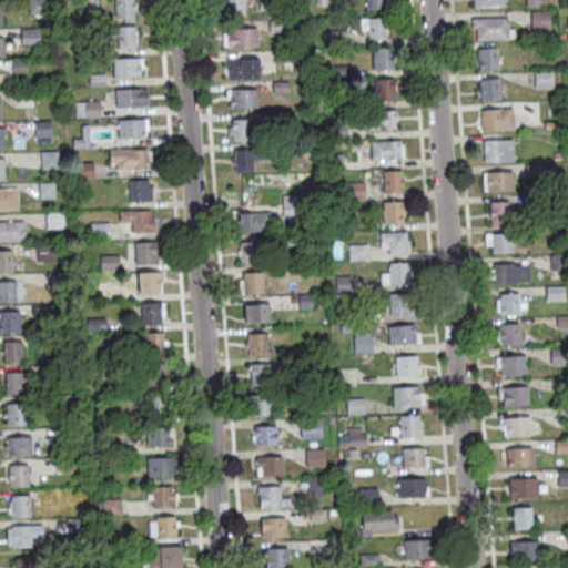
[(27,0),(27,14),(46,13),(44,0),(27,0)]
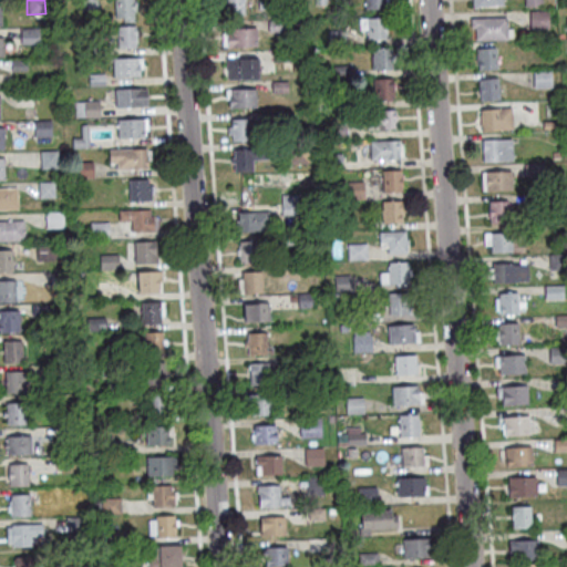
[(81,0),(81,11),(98,10),(98,3),(95,3),(95,0),(81,0)]
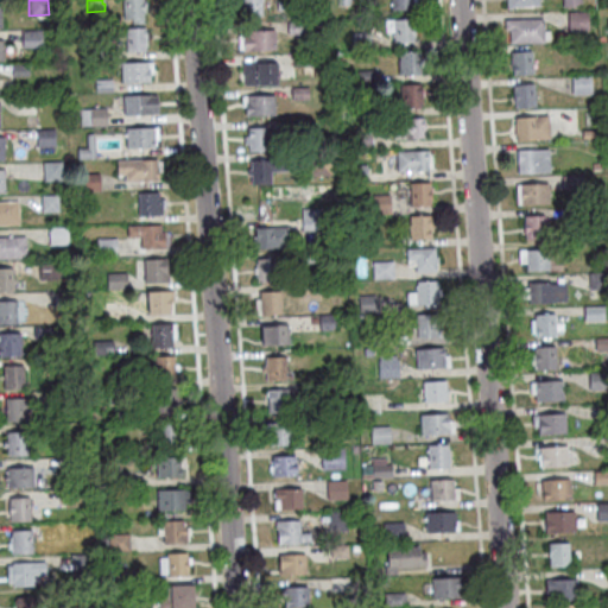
[(120,0),(141,0),(141,1),(144,1),(145,8),(141,8),(143,23),(131,24),(131,19),(121,19),(120,0)]
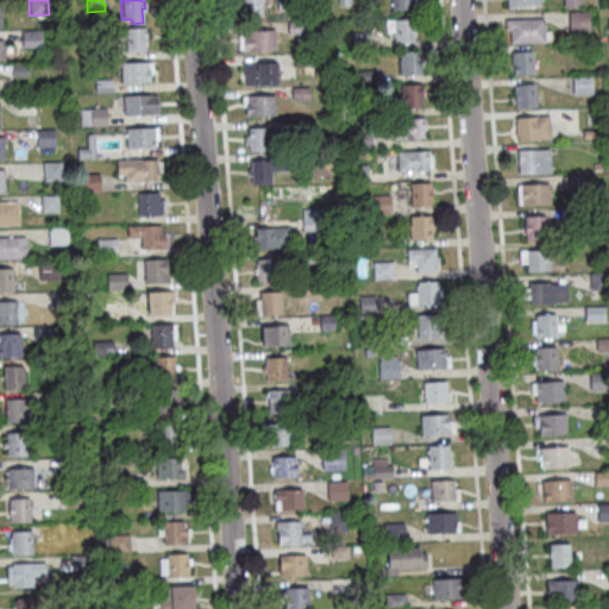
[(239,0),(261,0),(261,17),(240,17),(239,0)]
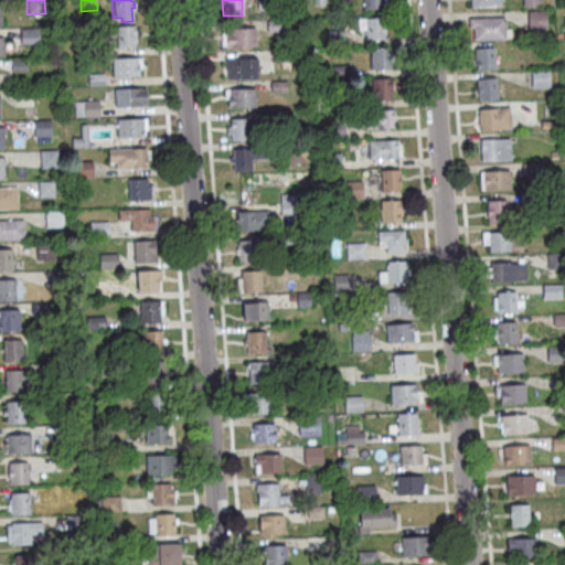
[(256,0),(256,10),(274,9),(274,0),(256,0)]
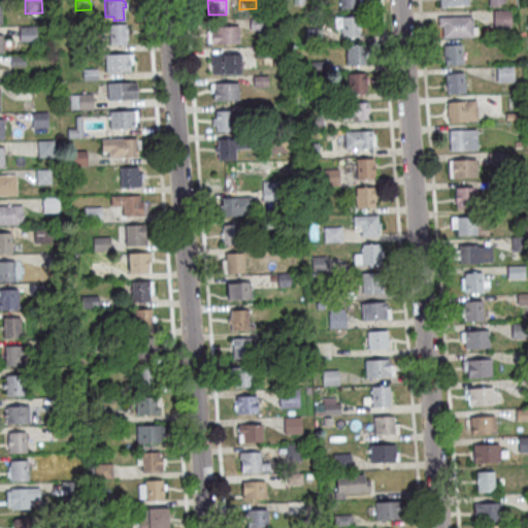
[(337,0),(338,8),(356,8),(355,0),(337,0)]
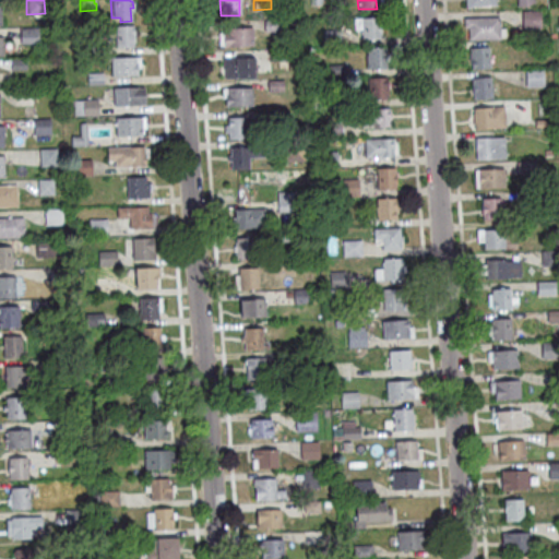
[(520,11),(538,10),(539,27),(521,28),(520,11)]
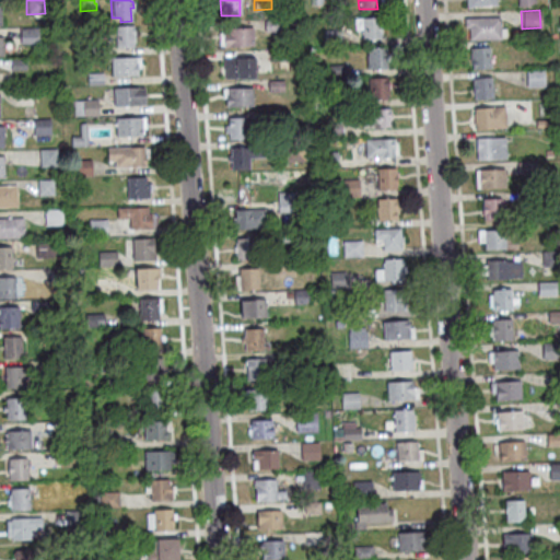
[(463,16),(498,16),(499,37),(467,38),(467,26),(463,26),(463,16)]
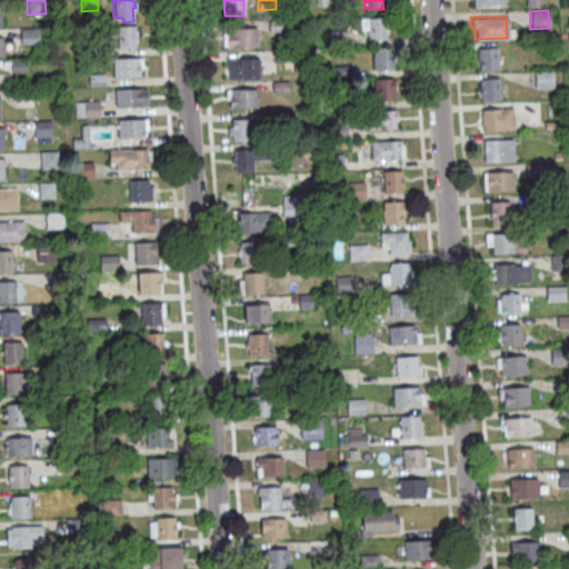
[(358,19),(385,18),(386,39),(367,40),(366,31),(358,31),(358,19)]
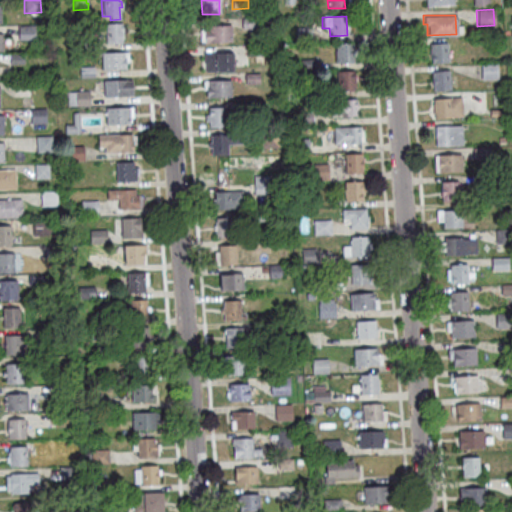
[(240,19),(241,30),(258,29),(257,19),(240,19)]
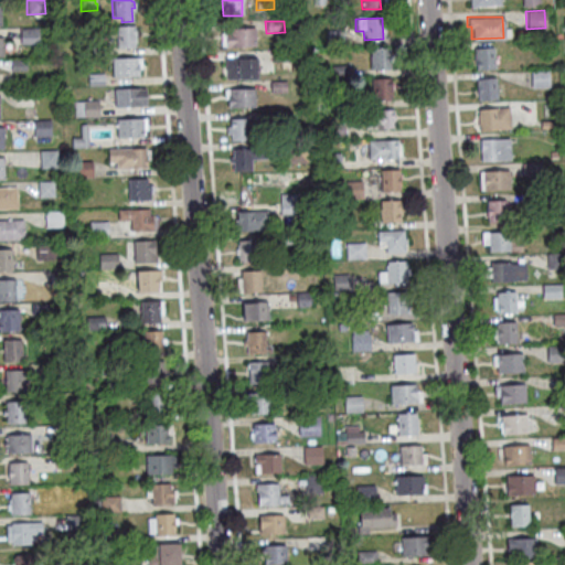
[(115,27),(134,25),(135,48),(115,48),(115,27)]
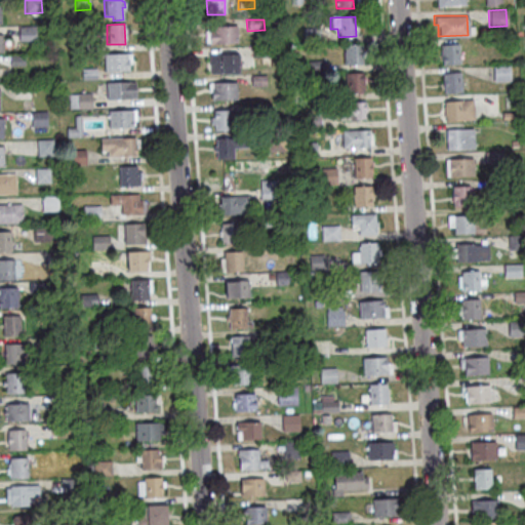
[(210,26),(236,25),(237,43),(209,45),(209,43),(204,43),(204,31),(211,31),(210,26)]
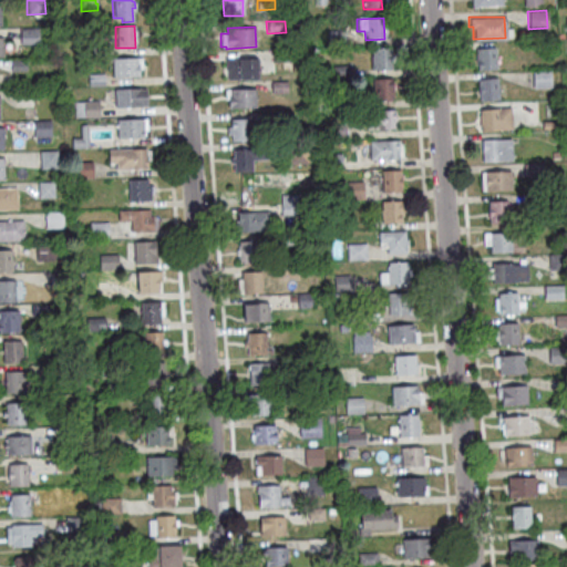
[(19,29),(19,44),(38,44),(37,29),(19,29)]
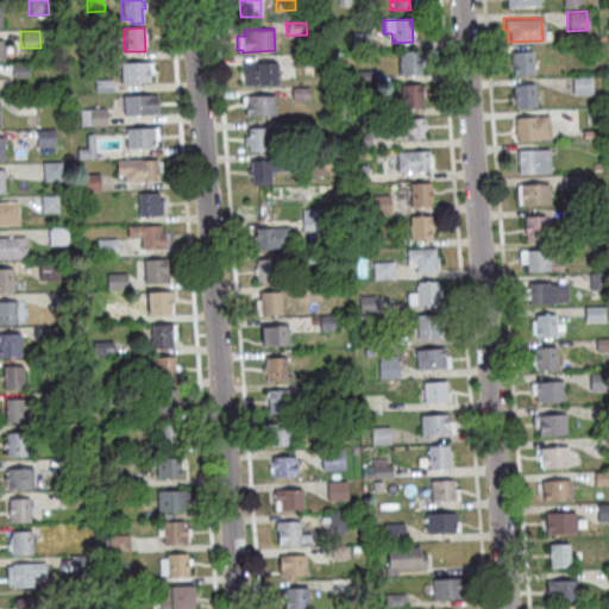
[(98,49),(98,61),(115,61),(115,48),(98,49)]
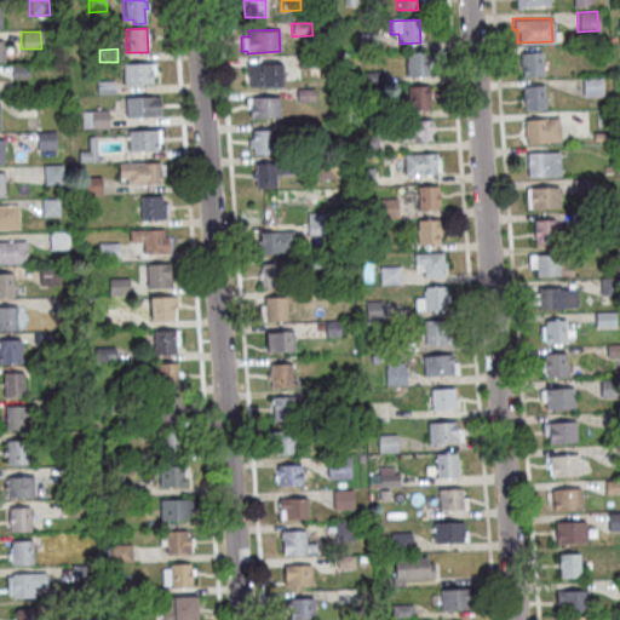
[(518,51),(539,50),(541,74),(520,74),(518,51)]
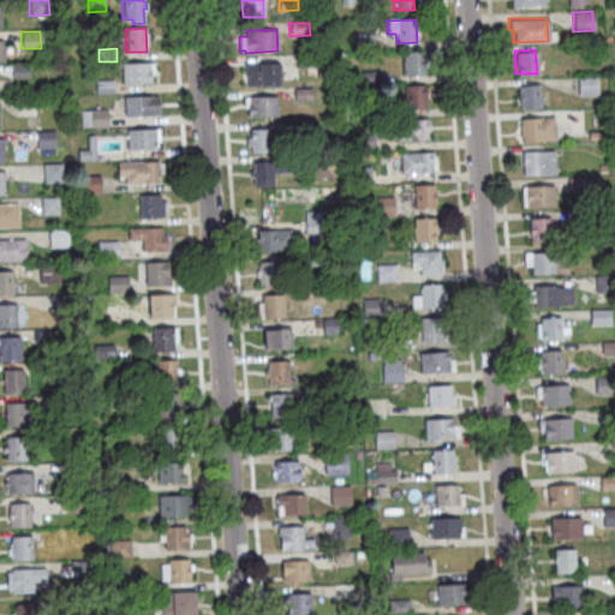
[(401,53),(422,52),(423,76),(401,76),(401,53)]
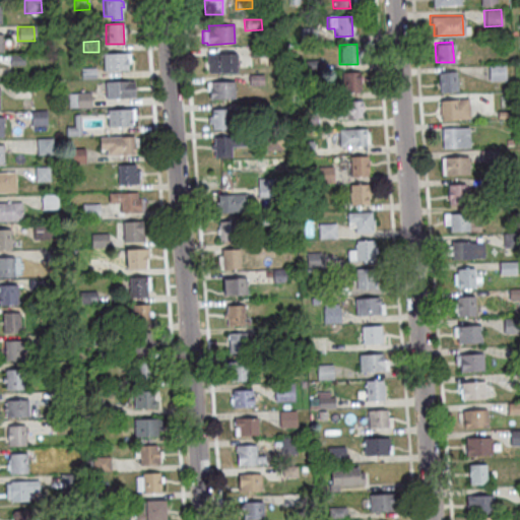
[(249,48),(249,58),(264,58),(263,48),(249,48)]
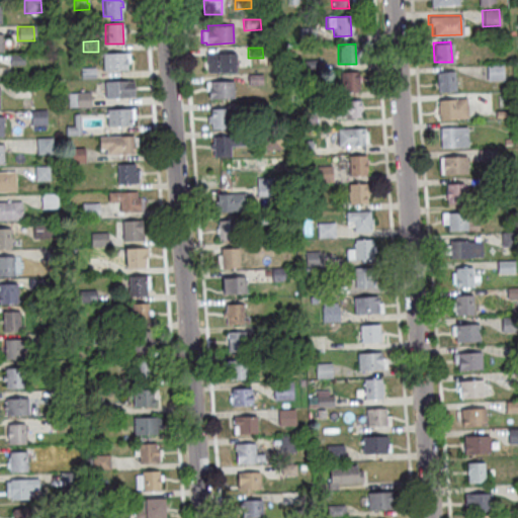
[(205,54),(217,54),(217,53),(234,53),(235,71),(218,71),(218,73),(206,73),(205,54)]
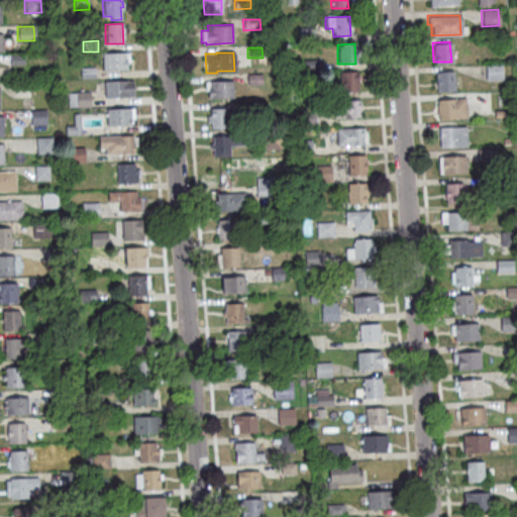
[(101,54),(102,71),(126,71),(125,54),(101,54)]
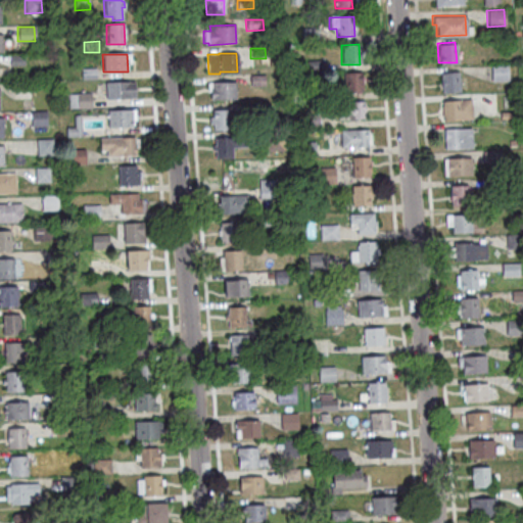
[(8,56),(8,66),(24,66),(22,55),(8,56)]
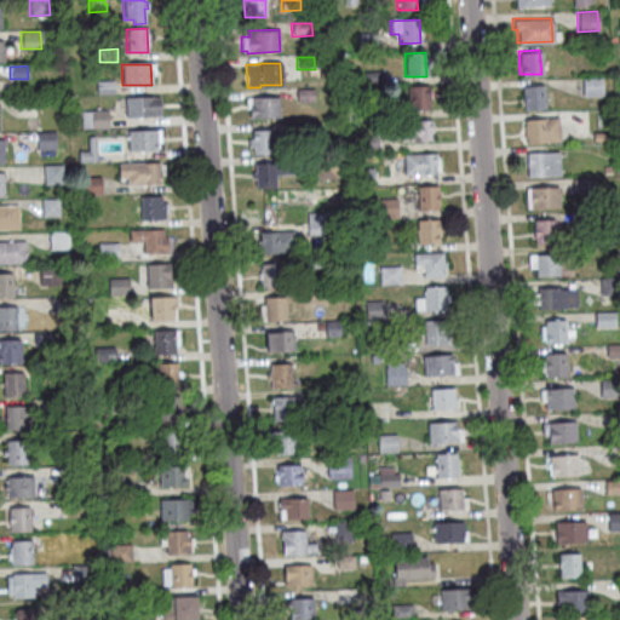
[(363,74),(365,86),(384,85),(383,73),(363,74)]
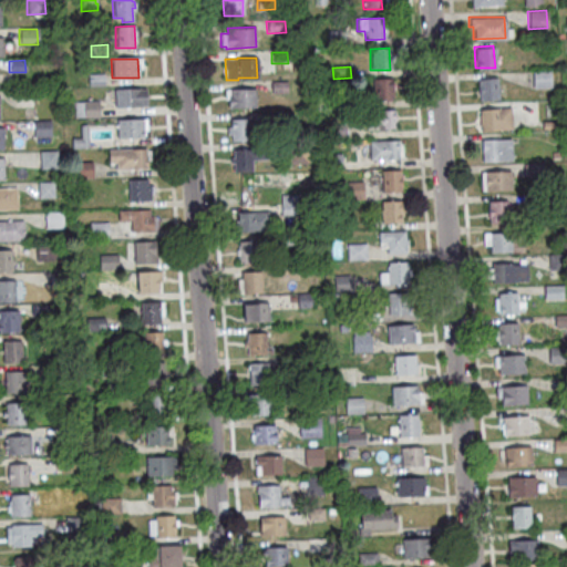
[(532,72),(532,88),(550,88),(549,71),(532,72)]
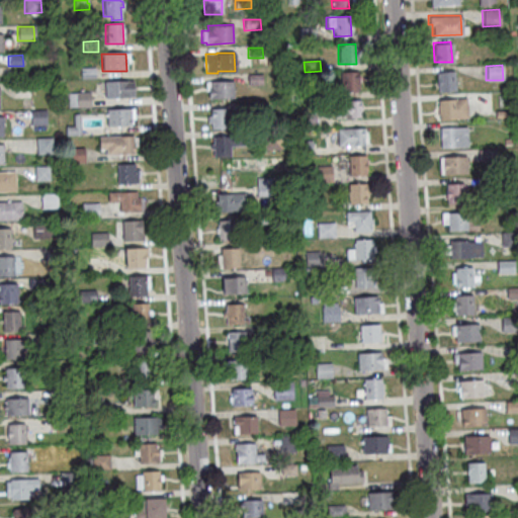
[(79,69),(79,80),(94,79),(94,68),(79,69)]
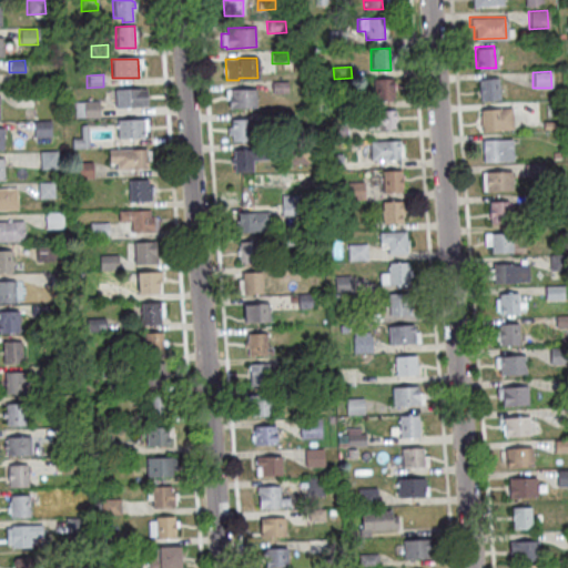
[(477,78),(497,77),(498,99),(478,100),(477,78)]
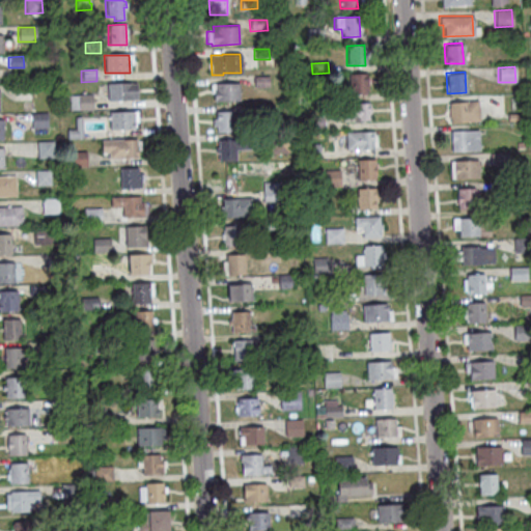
[(348,74),(348,93),(367,93),(366,74),(348,74)]
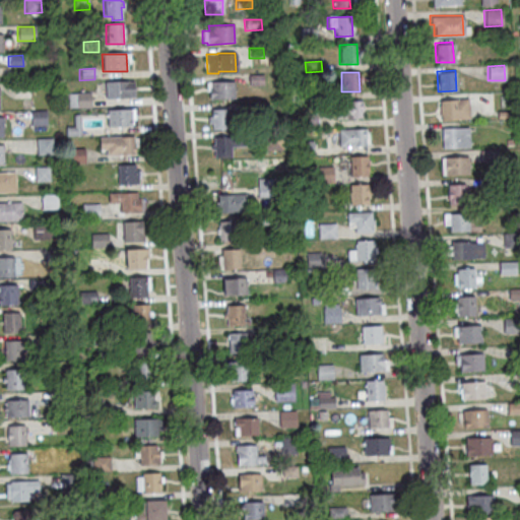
[(248,76),(248,86),(262,85),(262,75),(248,76)]
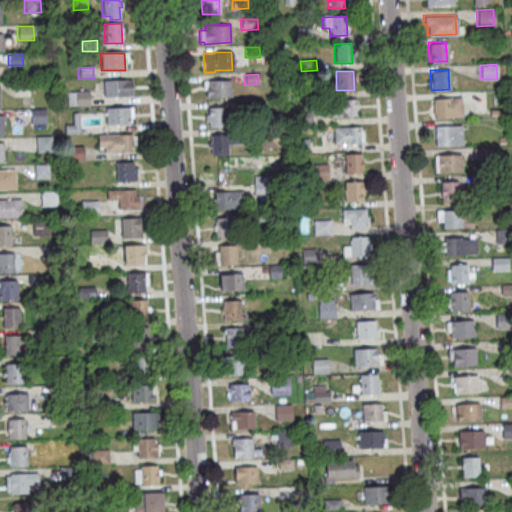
[(103,80),(103,97),(127,96),(127,95),(131,95),(131,80),(126,80),(126,79),(103,80)]
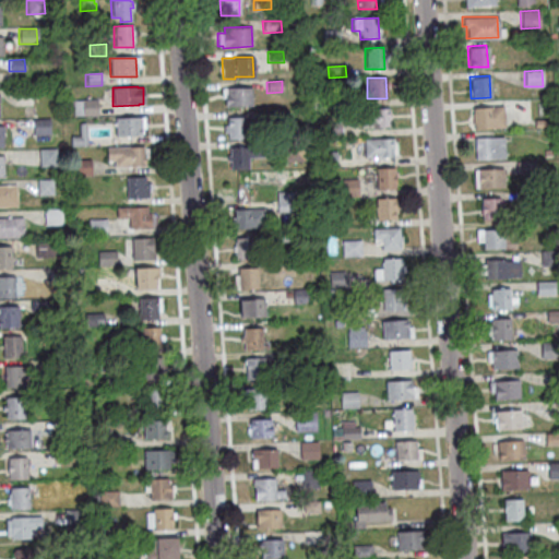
[(221,88),(251,87),(252,106),(225,107),(224,99),(222,99),(221,88)]
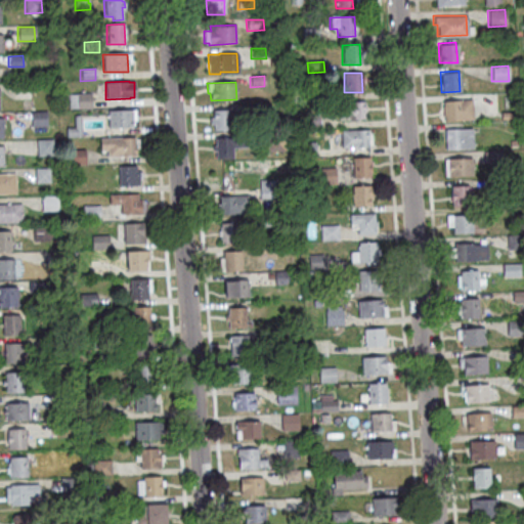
[(68,95),(68,108),(91,108),(90,94),(68,95)]
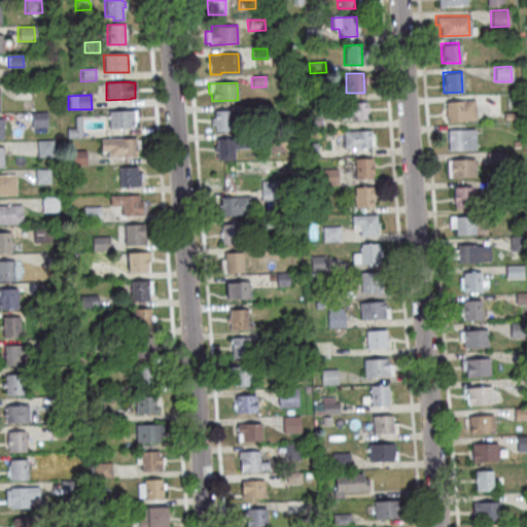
[(445,102),(447,123),(475,119),(472,100),(445,102)]
